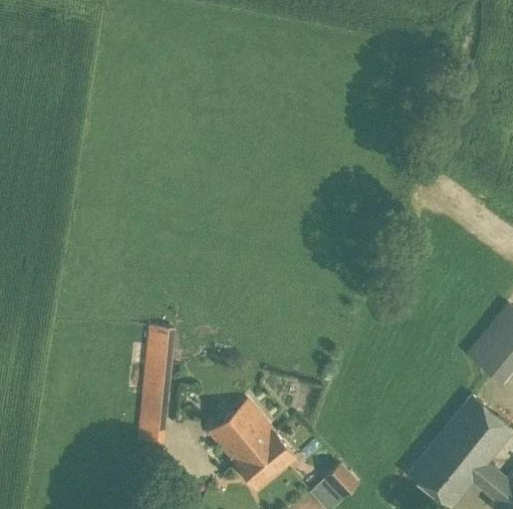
[(147,347),(138,442),(164,445),(177,331),(149,327),(147,347)]
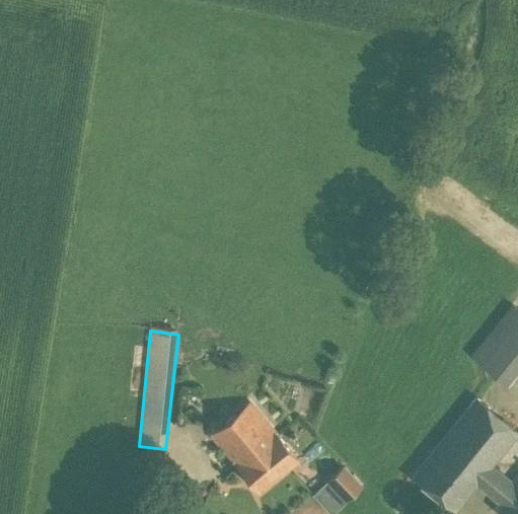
[(470,359),(470,360),(509,389),(517,377),(517,372),(483,344),(470,359)]
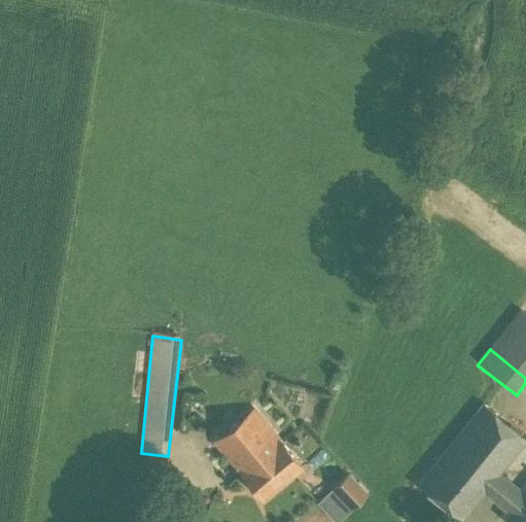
[(525,483),(520,490),(500,476),(525,444),(525,441),(484,407),(419,487),(462,521),(464,521),(484,496),(504,515),(502,519),(505,521),(525,521),(525,483)]
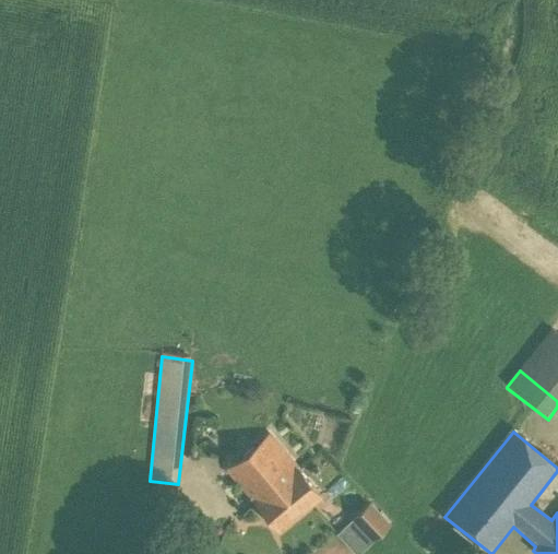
[(280,534),(321,499),(269,437),(228,472),(280,534)]
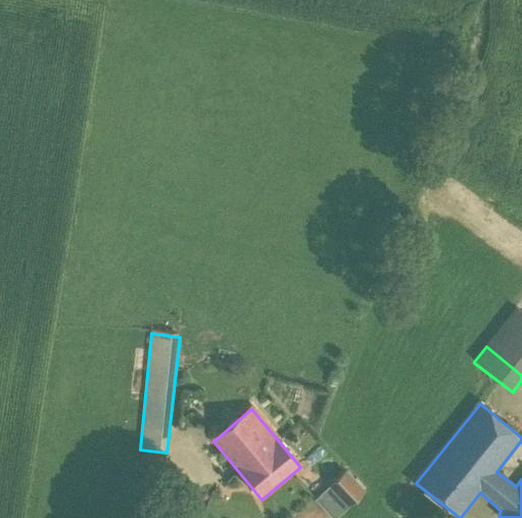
[(349,510),(367,493),(347,472),(329,488),(349,510)]
